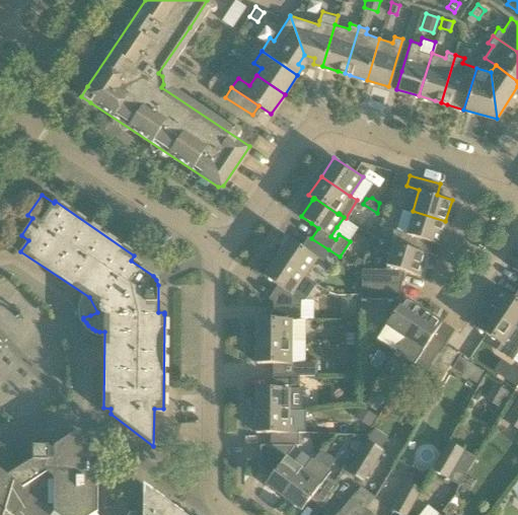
[(439,243),(445,221),(413,211),(405,232),(392,229),(389,240),(392,241),(402,244),(420,249),(423,238),(439,243)]
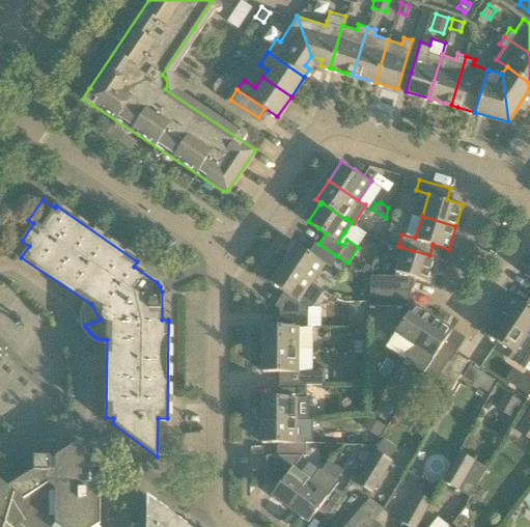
[(386,240),(389,227),(377,224),(373,236),(386,240)]
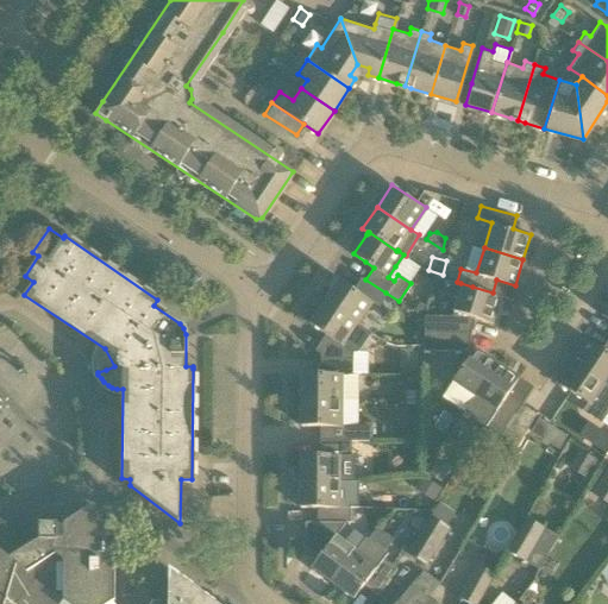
[(378,304),(386,293),(365,280),(362,276),(353,288),(338,278),(324,300),(358,322),(373,301),(378,304)]
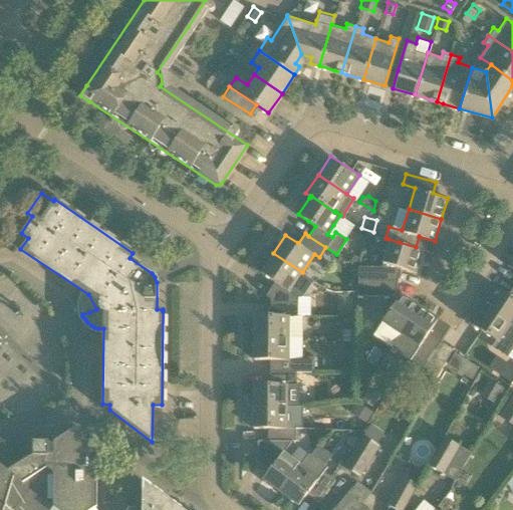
[(422,249),(416,247),(399,242),(389,239),(381,266),(357,265),(357,279),(396,279),(398,279),(401,267),(415,271),(422,249)]
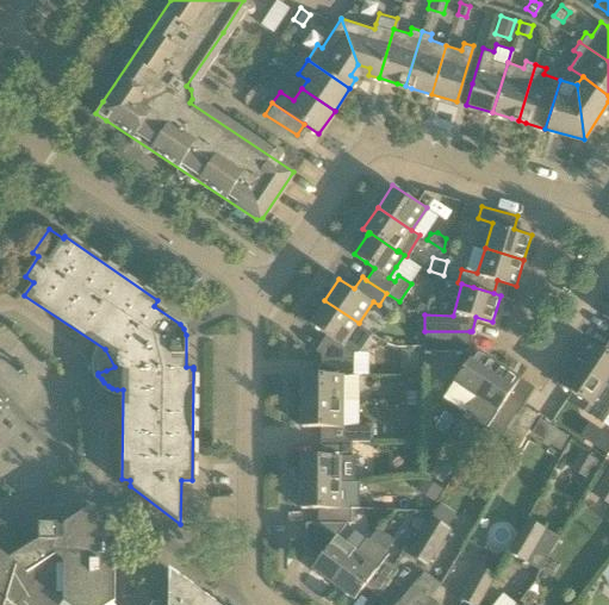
[(415,295),(410,303),(421,310),(426,303),(415,295)]
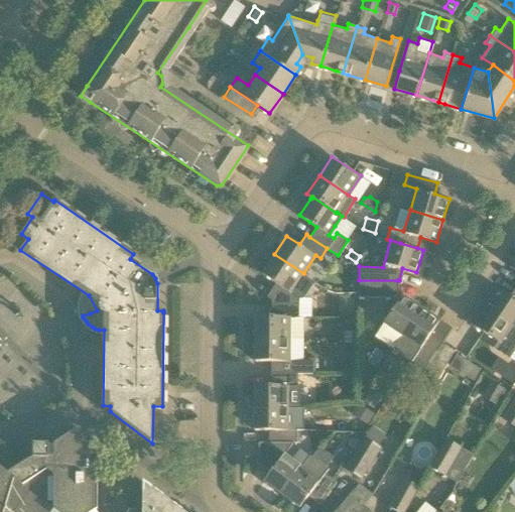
[(313,279),(303,273),(274,254),(262,273),(275,281),(266,294),(271,298),(271,302),(299,303),(299,296),(303,295),(313,279)]
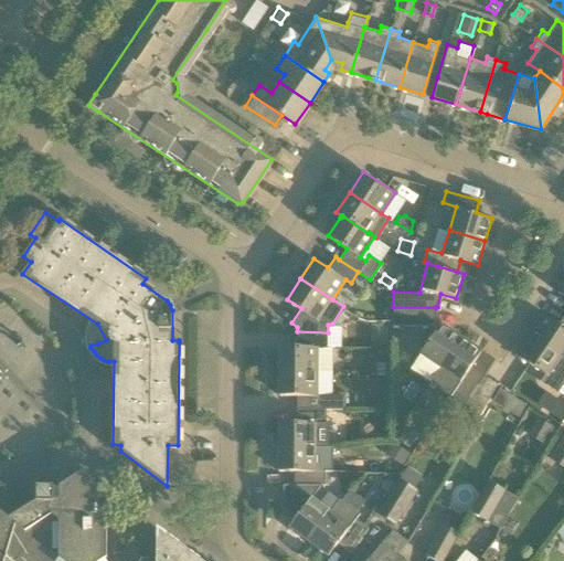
[(433,324),(437,307),(435,307),(393,307),(392,324),(433,324)]
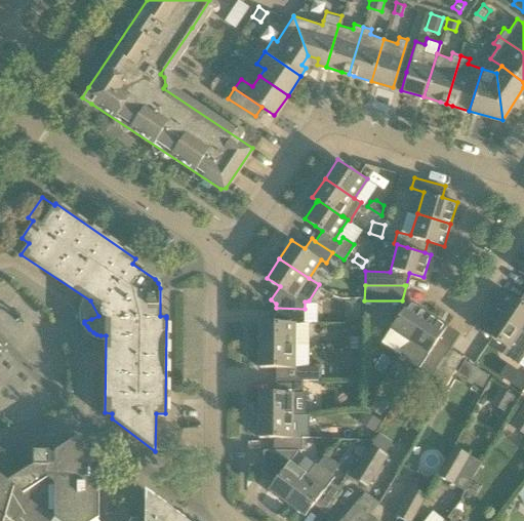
[(523,289),(518,299),(505,290),(491,309),(521,328),(523,322),(523,289)]
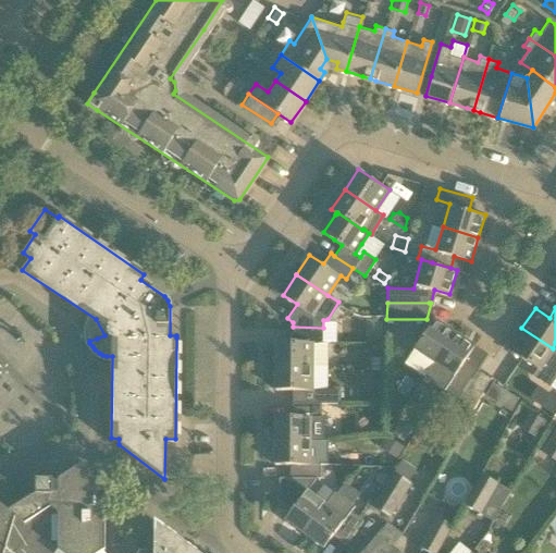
[(454,330),(434,316),(414,346),(434,360),(454,330)]
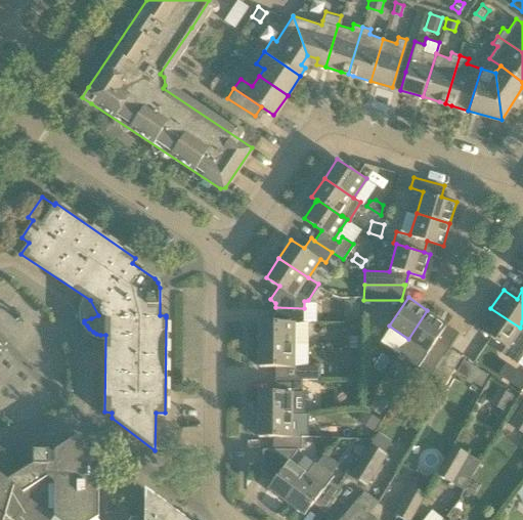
[(259,319),(258,342),(294,343),(294,319),(304,319),(304,308),(275,307),(275,308),(275,319),(259,319)]
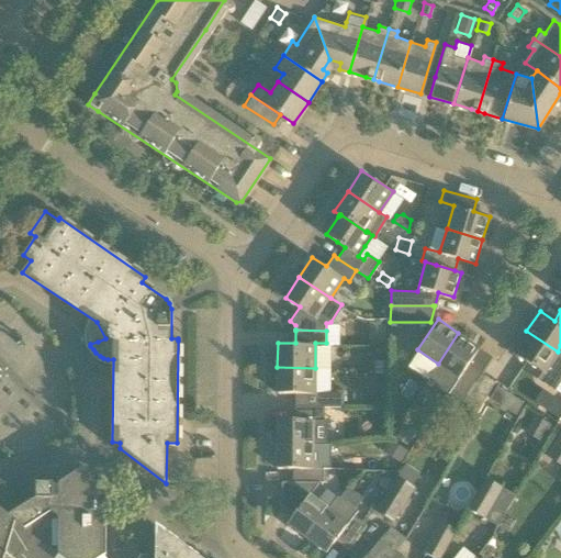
[(553,387),(560,375),(560,353),(558,352),(526,331),(513,352),(542,371),(538,377),(553,387)]
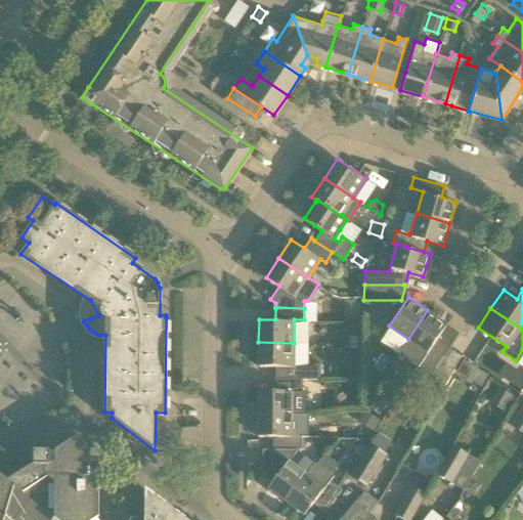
[(398,354),(428,375),(448,345),(436,337),(446,322),(427,310),(408,339),(398,354)]
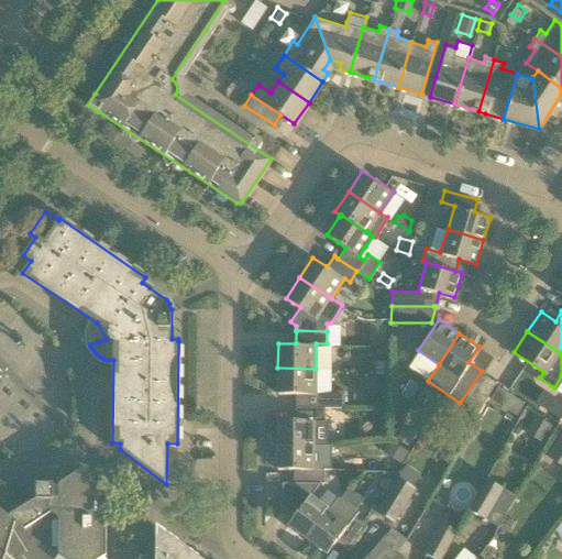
[(383,372),(384,359),(375,359),(374,371),(383,372)]
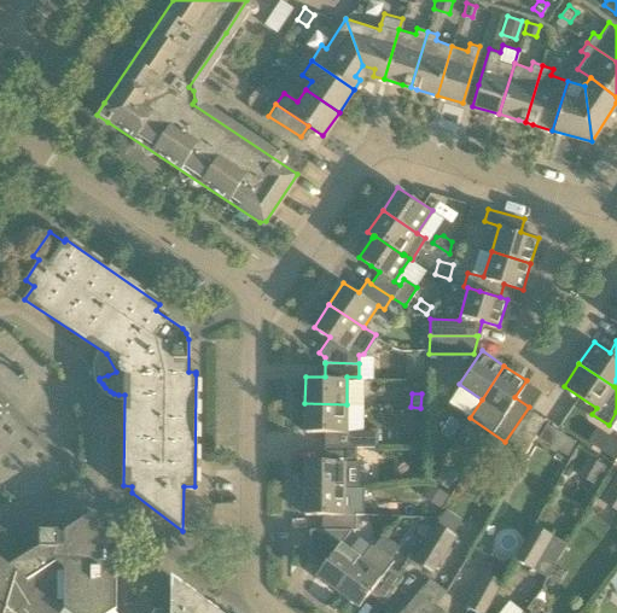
[(377,444),(377,430),(347,428),(347,404),(304,403),(304,430),(324,430),(324,445),(355,444),(377,444)]
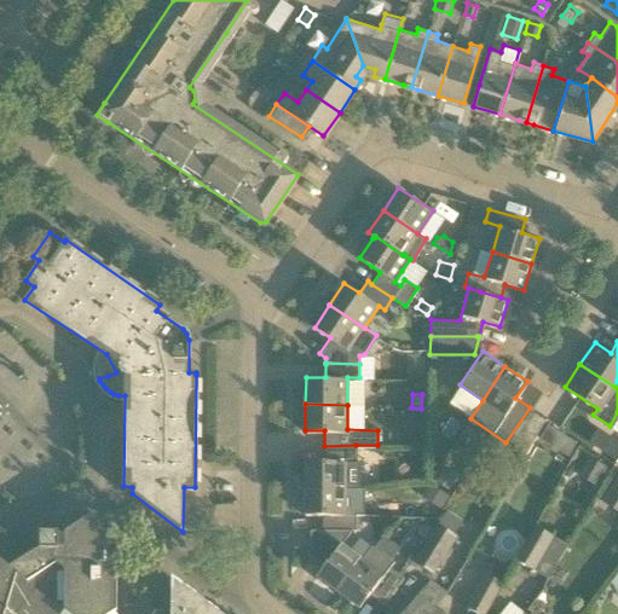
[(523,452),(531,438),(546,418),(530,407),(506,442),(523,452)]
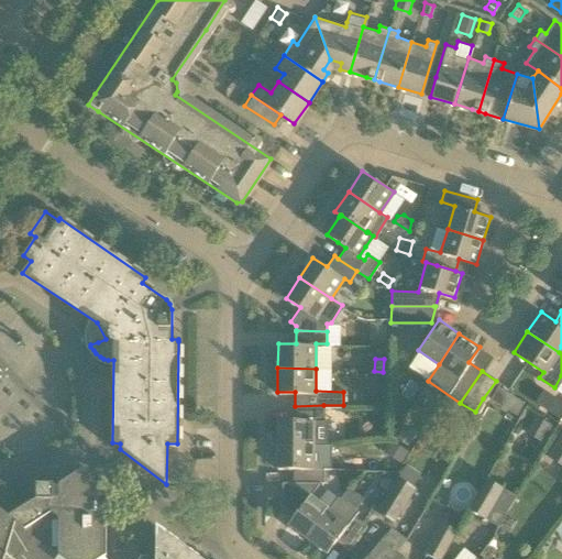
[(491,399),(520,409),(526,395),(496,385),(491,399)]
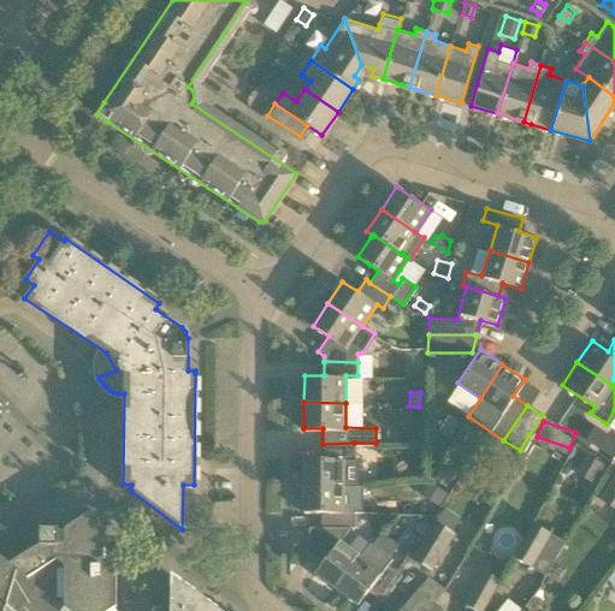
[(358,485),(358,457),(354,457),(354,443),(323,444),(323,457),(303,457),(303,485),(358,485)]
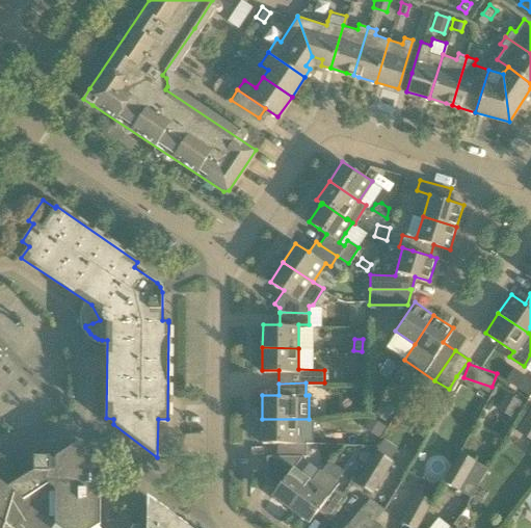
[(512,417),(522,400),(504,391),(495,406),(512,417)]
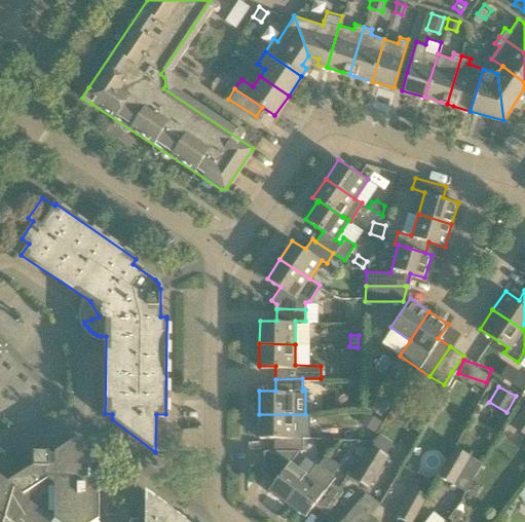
[(380,415),(388,401),(378,395),(369,408),(380,415)]
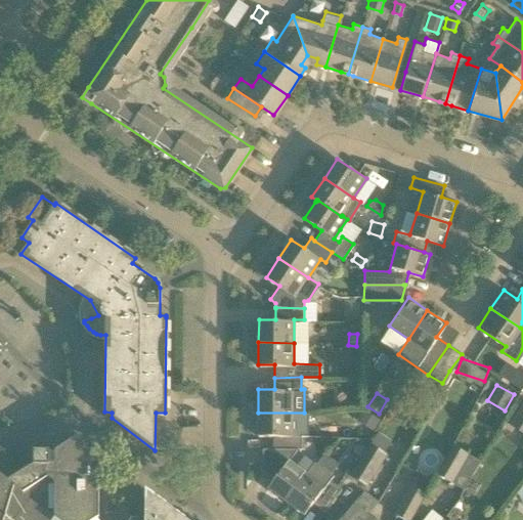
[(369,427),(376,417),(365,410),(359,420),(369,427)]
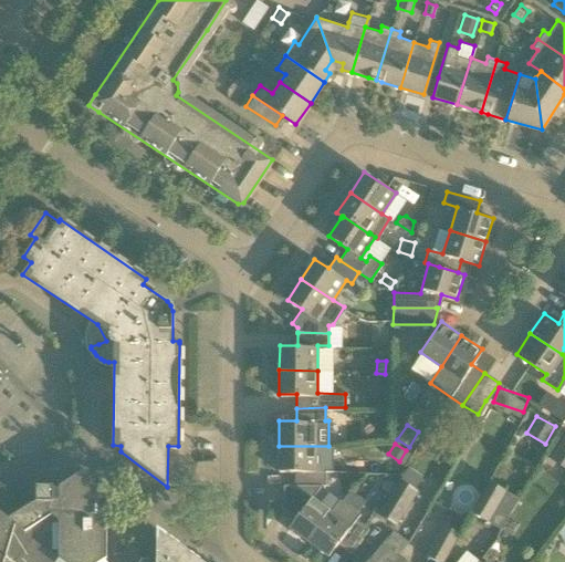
[(332,469),(332,446),(328,446),(279,446),(279,470),(294,470),(294,484),(322,484),(324,484),(324,469),(332,469)]
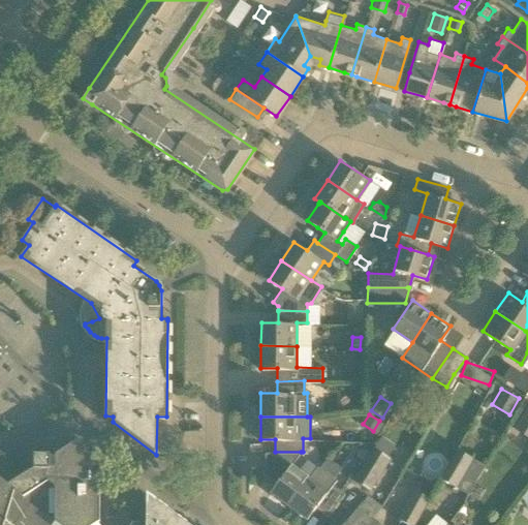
[(14,465),(0,454),(0,524),(90,524),(98,520),(99,454),(79,437),(55,453),(33,453),(14,465)]
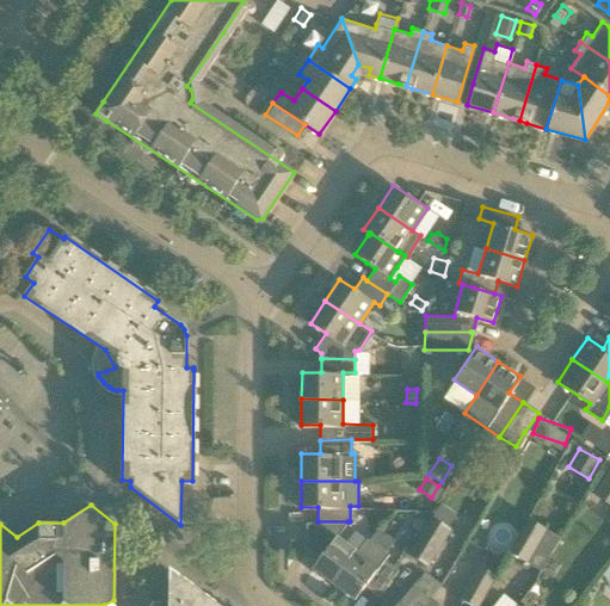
[(427,563),(451,526),(432,514),(407,551),(427,563)]
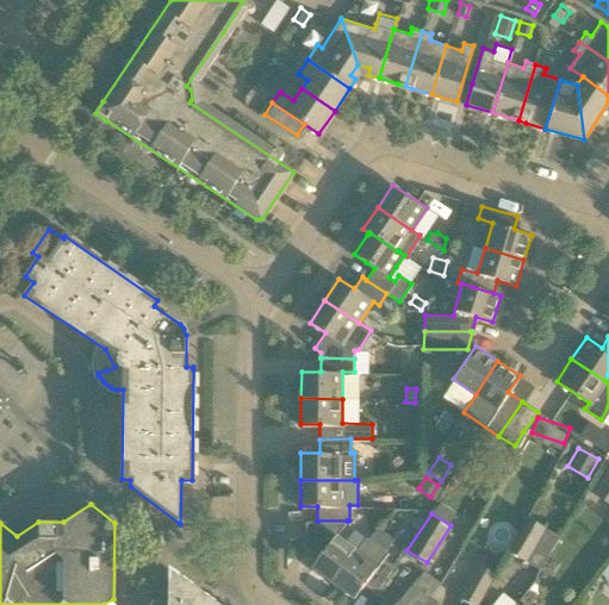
[(524,516),(507,548),(524,559),(545,526),(524,516)]
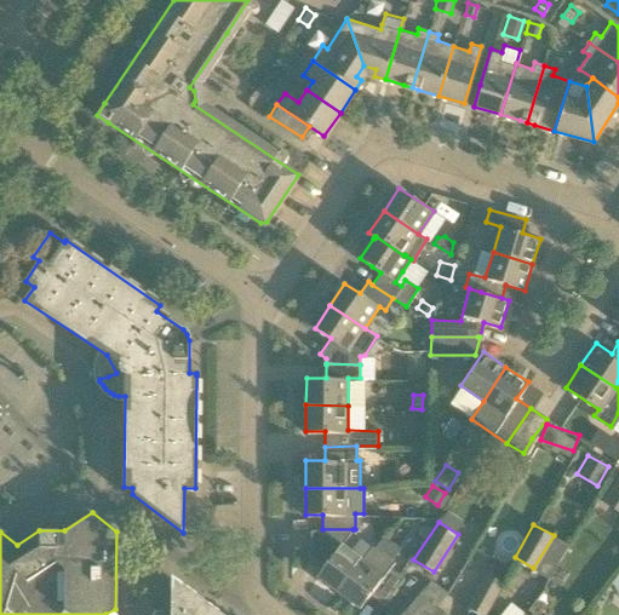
[(311,529),(310,555),(316,559),(325,565),(316,575),(333,588),(338,592),(362,558),(342,544),(353,529),(322,529),(311,529)]
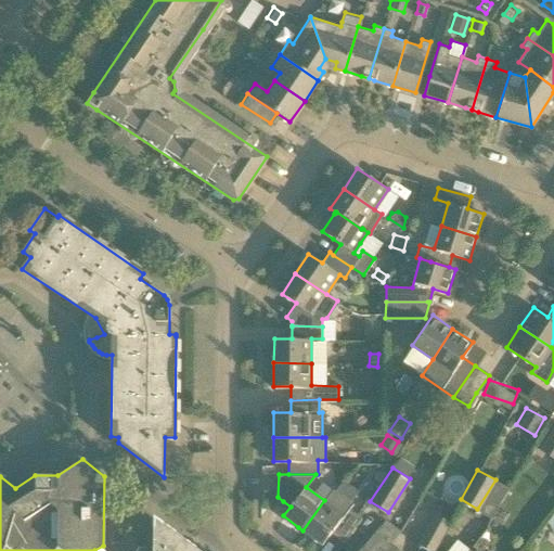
[(359,515),(348,507),(351,502),(333,488),(324,500),(303,530),(321,545),(331,532),(343,541),(359,515)]
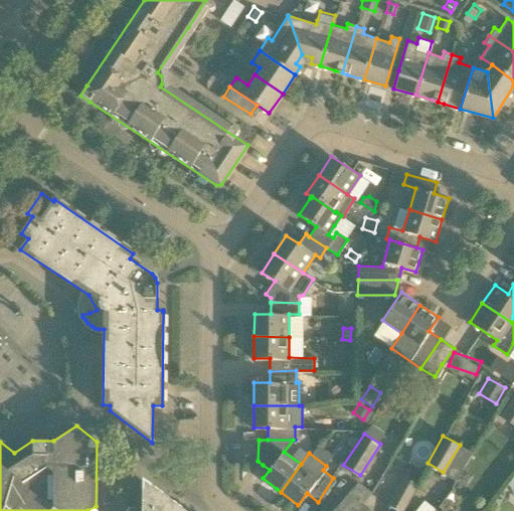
[(408,467),(387,502),(401,510),(417,484),(416,483),(420,475),(408,467)]
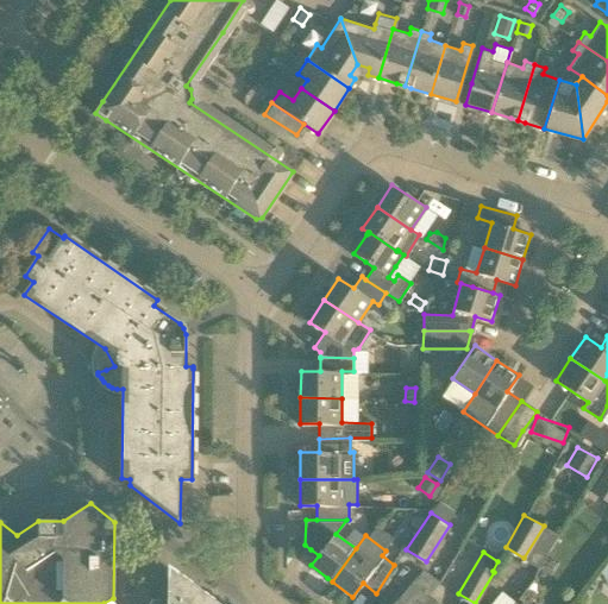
[(219,603),(196,586),(169,565),(168,603),(219,603)]
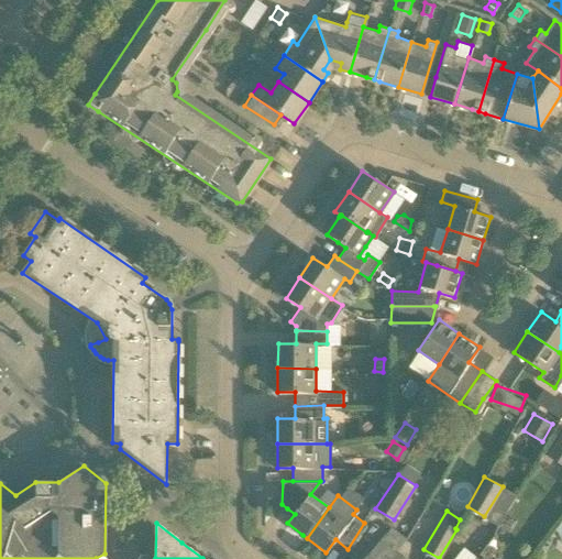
[(387,558),(394,552),(404,537),(389,526),(384,533),(367,556),(366,554),(362,558),(387,558)]
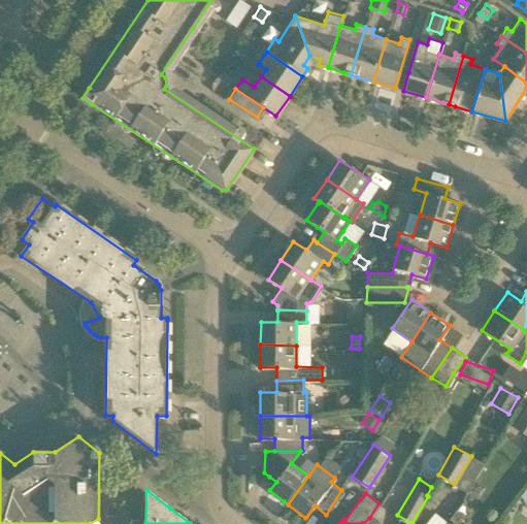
[(449,523),(450,523),(434,512),(424,523),(423,523),(422,523),(449,523)]
